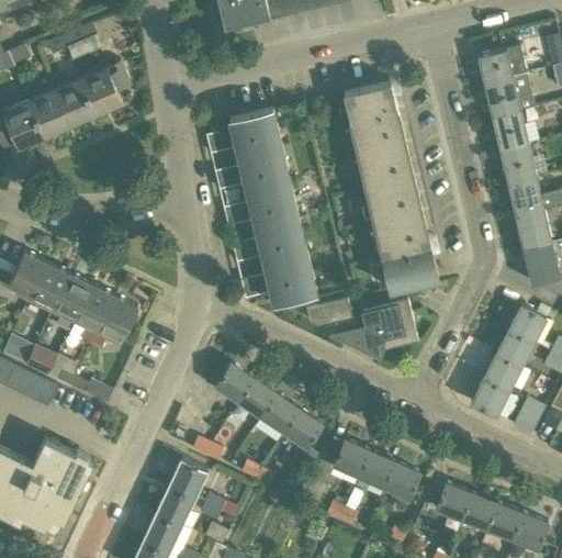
[(0,0),(0,13),(37,0),(0,0)]
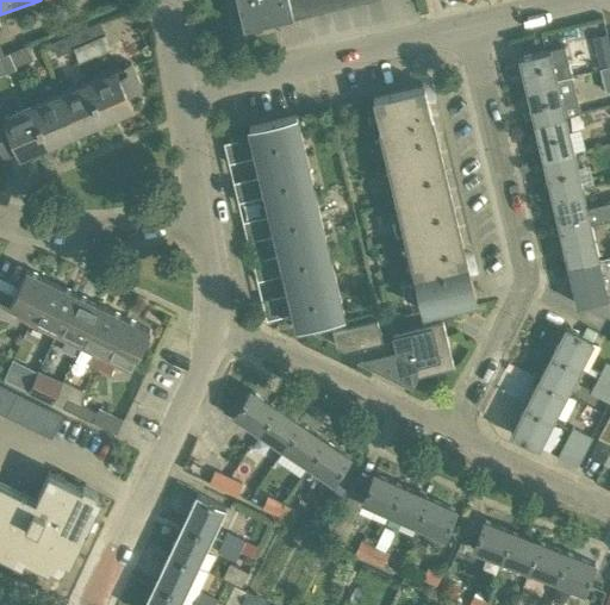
[(278,23),(373,0),(236,0),(244,31),(278,23)]
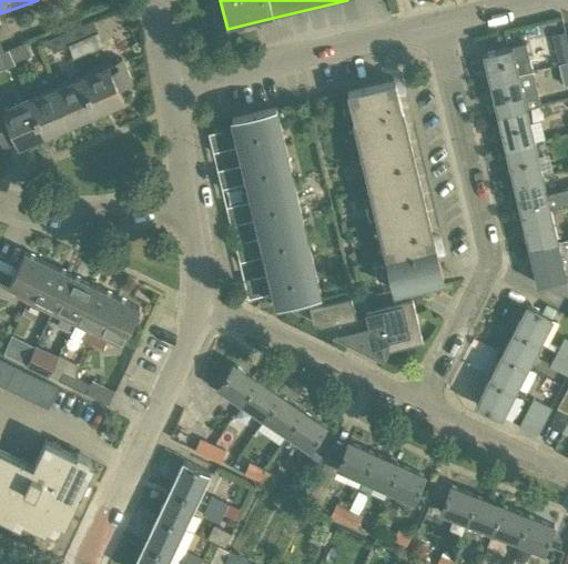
[(63,37),(69,50),(74,61),(103,48),(99,36),(98,37),(93,24),(63,37)]
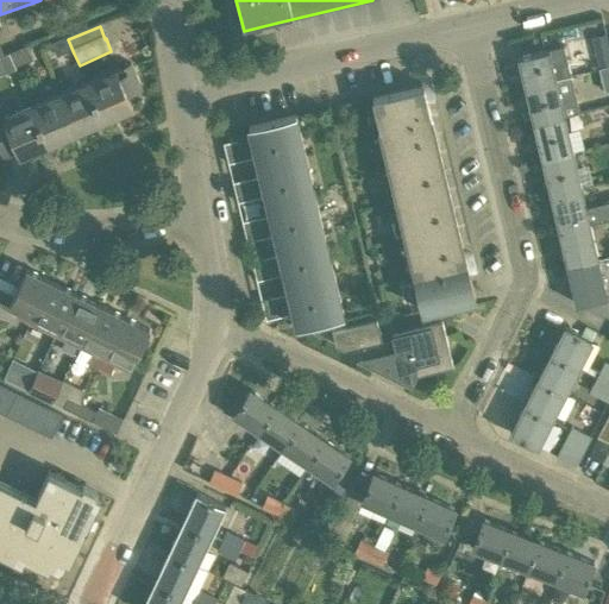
[(74,54),(68,39),(51,46),(57,61),(74,54)]
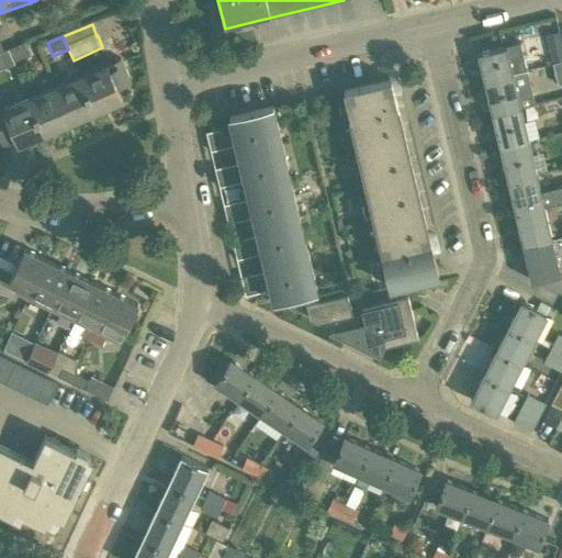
[(552,67),(561,65),(561,51),(559,36),(546,38),(552,67)]
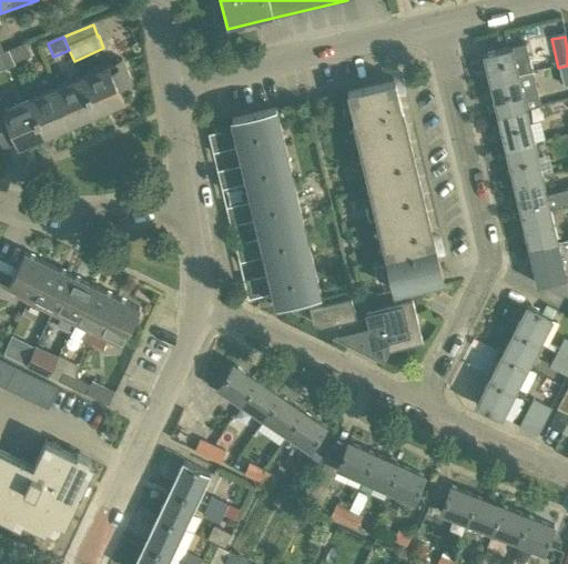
[(24,47),(9,53),(13,67),(30,59),(24,47)]
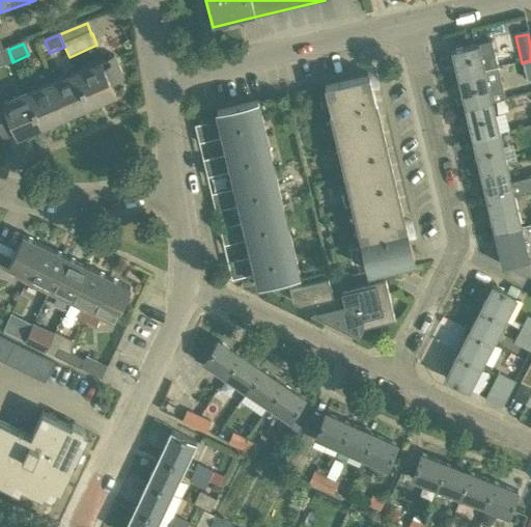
[(481,57),(479,46),(450,53),(455,78),(497,68),(494,54),(481,57)]
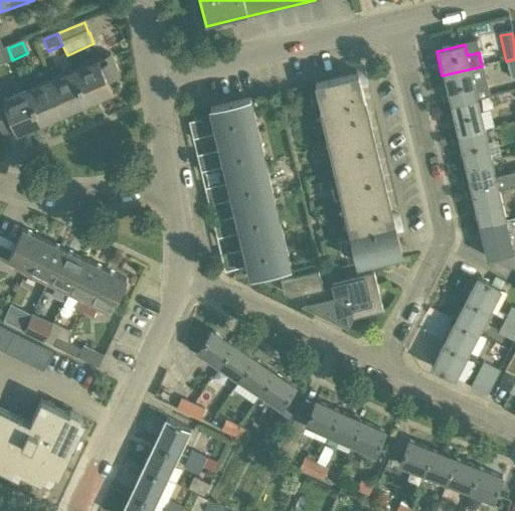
[(111,57),(73,72),(88,106),(112,96),(108,84),(120,79),(111,57)]
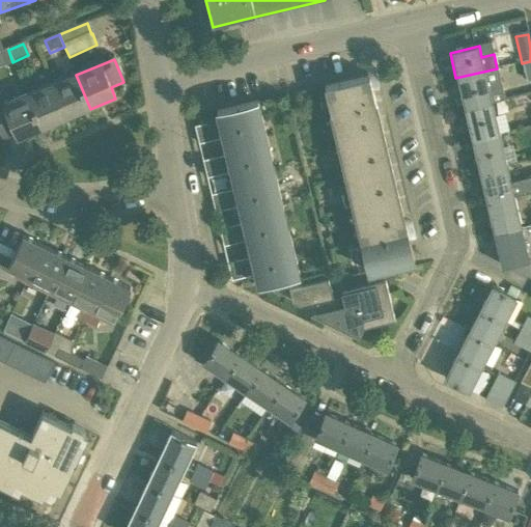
[(530,61),(522,63),(527,84),(530,82),(530,61)]
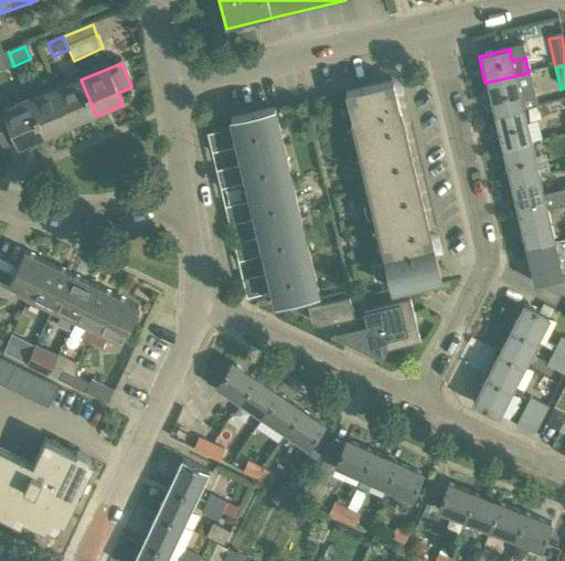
[(531,80),(529,73),(484,83),(493,116),(537,106),(531,80)]
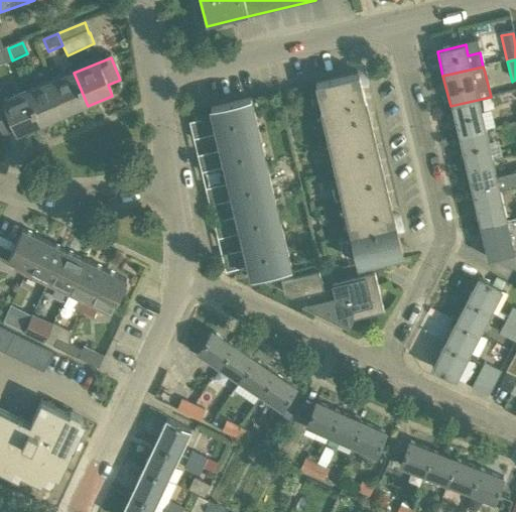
[(88,106),(74,73),(50,83),(65,116),(88,106)]
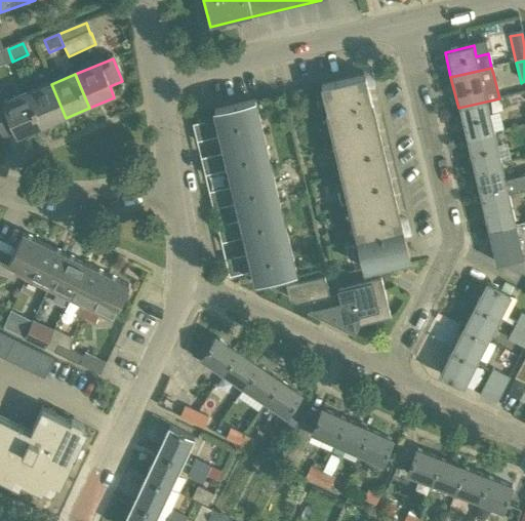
[(409,261),(369,95),(365,77),(321,87),(365,272),(409,261)]
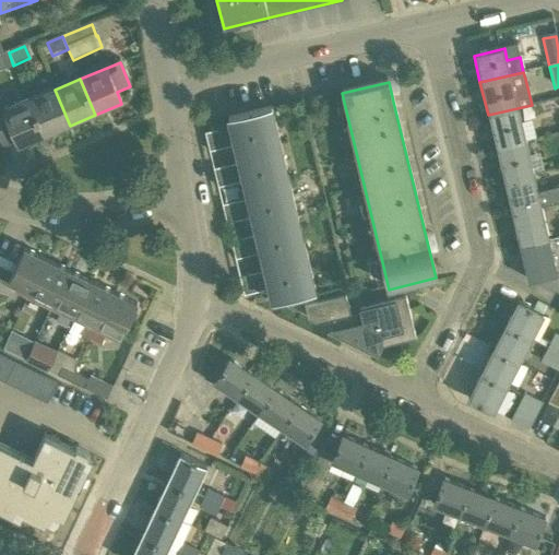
[(55,90),(30,101),(45,137),(70,126),(55,90)]
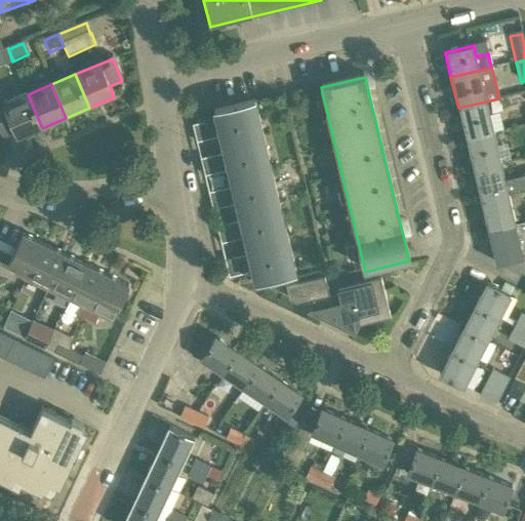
[(42,128),(28,94),(3,105),(0,97),(0,130),(3,137),(14,132),(17,138),(18,138),(21,144),(35,137),(32,132),(42,128)]
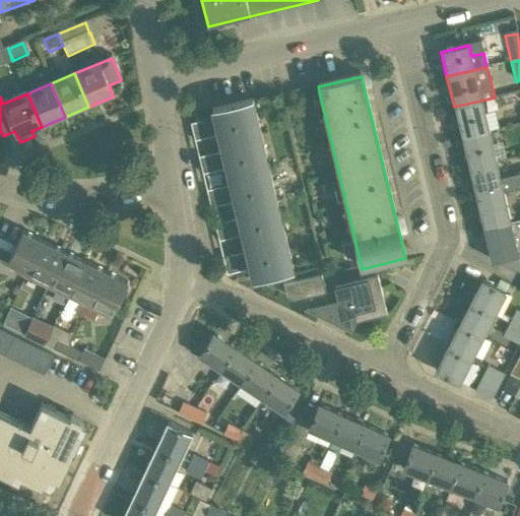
[(454,107),(461,138),(490,131),(482,102),(495,99),(495,98),(454,107)]
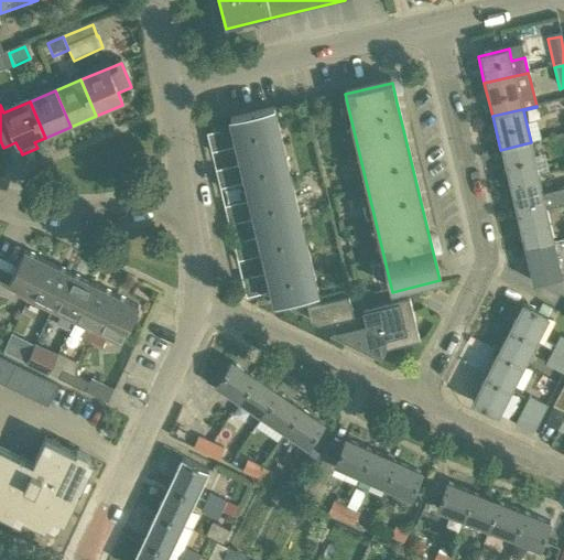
[(209,146),(278,129),(273,110),(230,121),(232,130),(207,137),(207,136),(206,136),(209,146)]
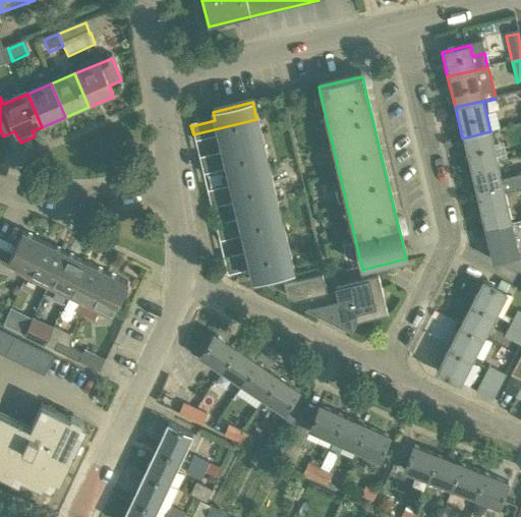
[(256,119),(193,134),(195,144),(219,137),(221,146),(261,136),(256,119)]
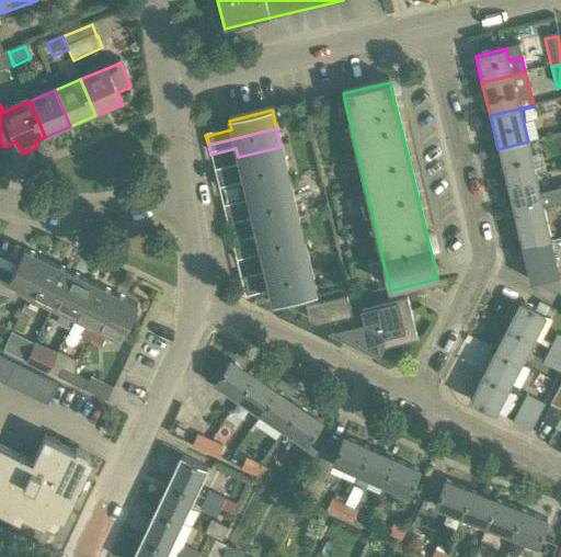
[(528,141),(497,149),(505,183),(536,175),(528,141)]
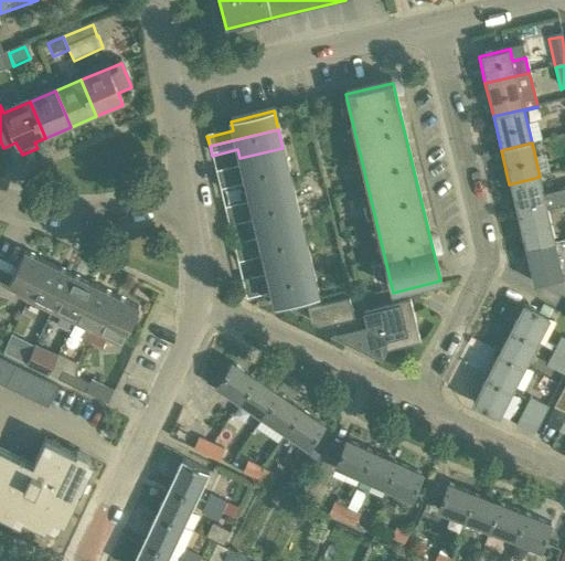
[(283,148),(240,158),(242,167),(216,173),(216,172),(215,172),(217,182),(287,166),(283,148)]
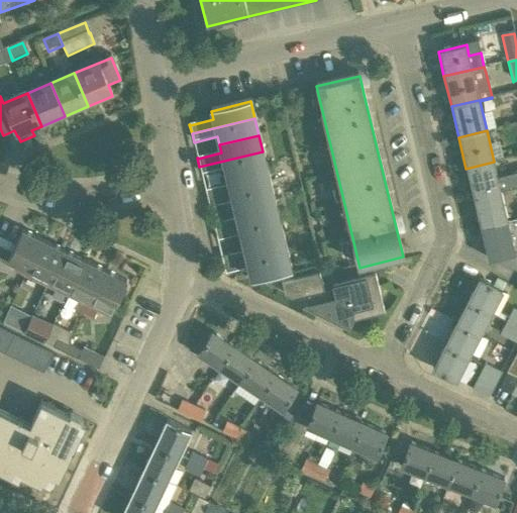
[(267,169),(263,151),(199,167),(202,176),(225,170),(227,178),(267,169)]
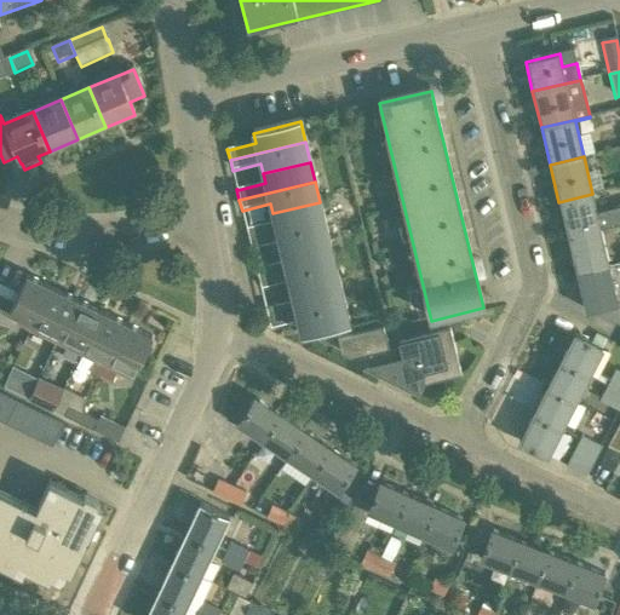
[(592,194),(558,202),(567,239),(619,225),(619,210),(597,216),(592,194)]
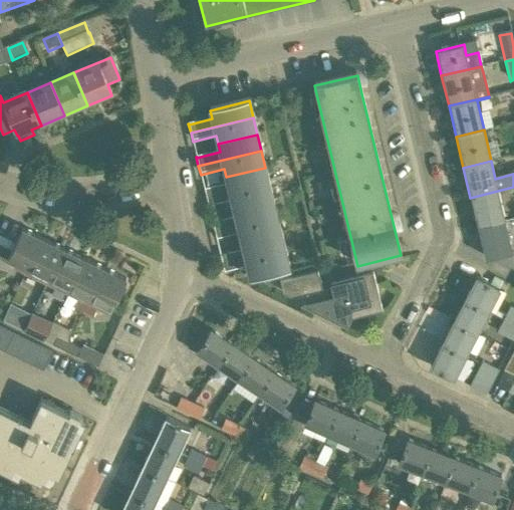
[(265,168),(226,177),(228,185),(205,191),(205,190),(204,190),(206,199),(269,184),(265,168)]
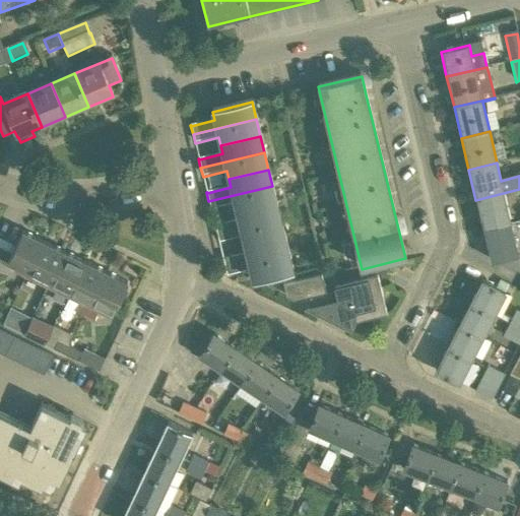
[(276,203),(272,186),(208,201),(210,210),(211,210),(235,204),(237,212),(276,203)]
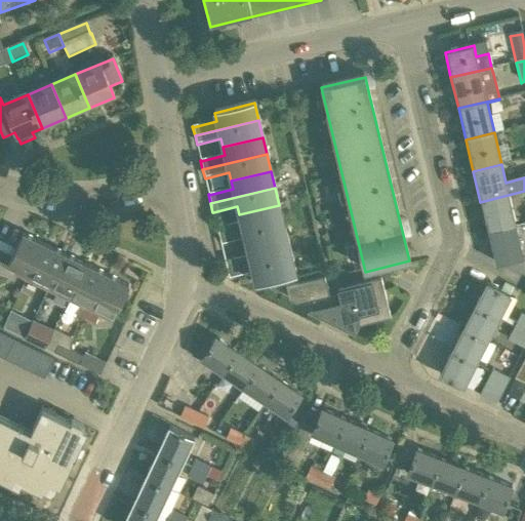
[(524,191),(480,202),(481,204),(487,233),(516,227),(509,197),(524,193),(524,191)]
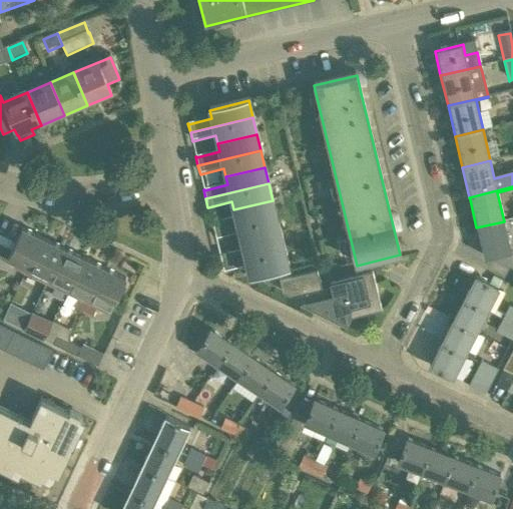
[(273,200),(233,209),(234,217),(212,223),(212,222),(211,222),(213,231),(277,216),(273,200)]
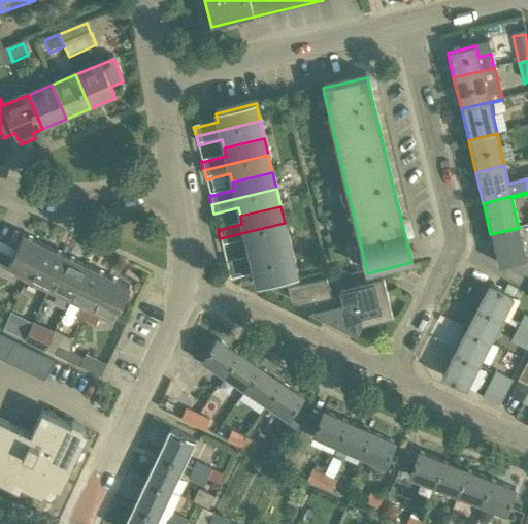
[(289,240),(285,223),(220,238),(222,248),(223,248),(223,247),(245,241),(248,250),(289,240)]
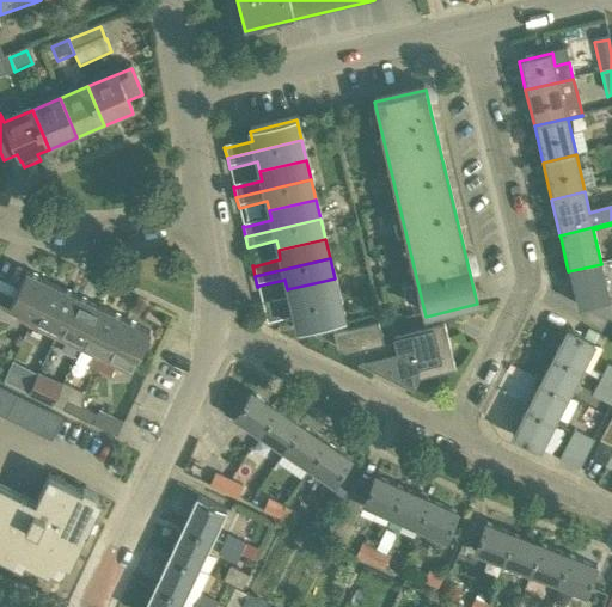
[(601,264),(568,271),(577,310),(611,302),(601,264)]
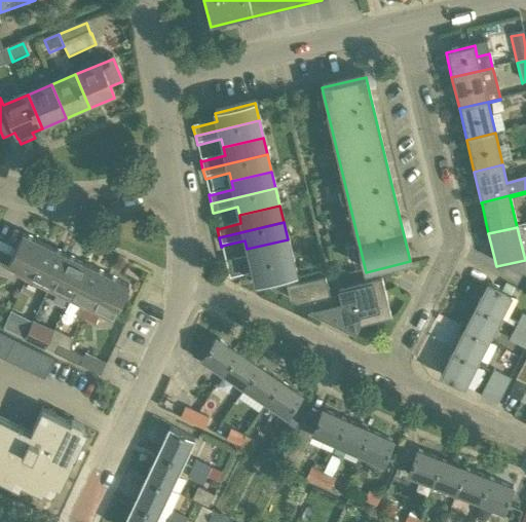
[(43,247),(22,236),(7,267),(16,271),(13,276),(26,283),(43,247)]
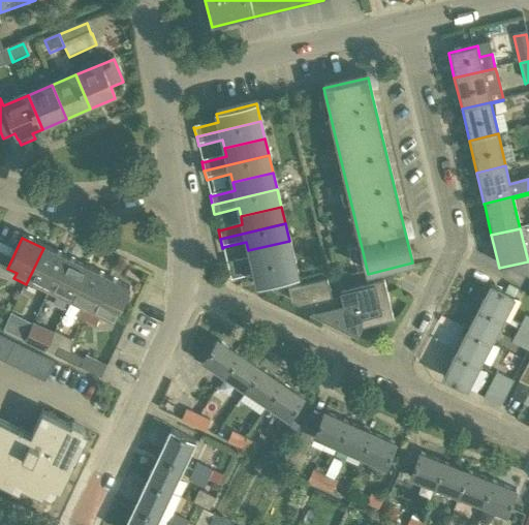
[(289,241),(248,250),(250,258),(227,265),(227,264),(226,264),(228,273),(293,257),(289,241)]
